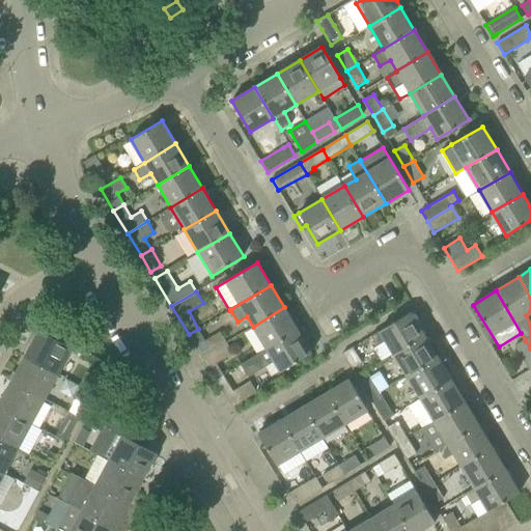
[(298,330),(284,307),(253,327),(266,348),(298,330)]
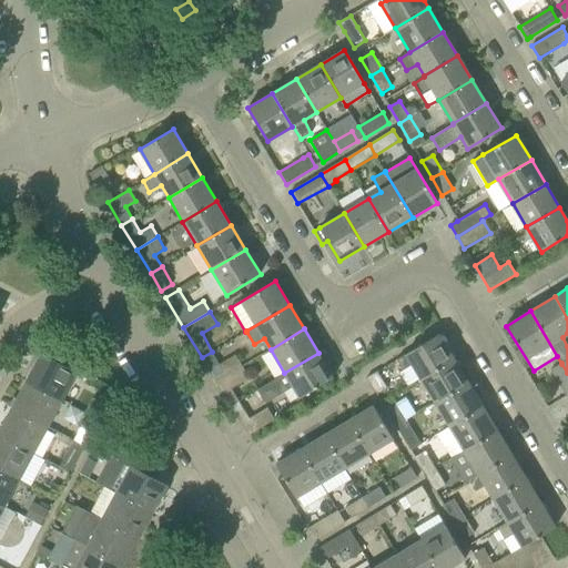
[(455,358),(439,334),(397,359),(412,385),(421,379),(455,358)]
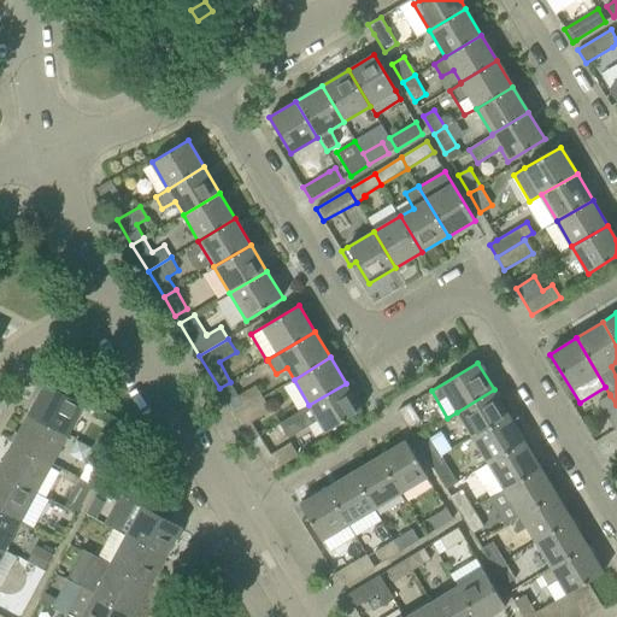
[(219,388),(235,415),(264,398),(256,385),(238,395),(230,382),(219,388)]
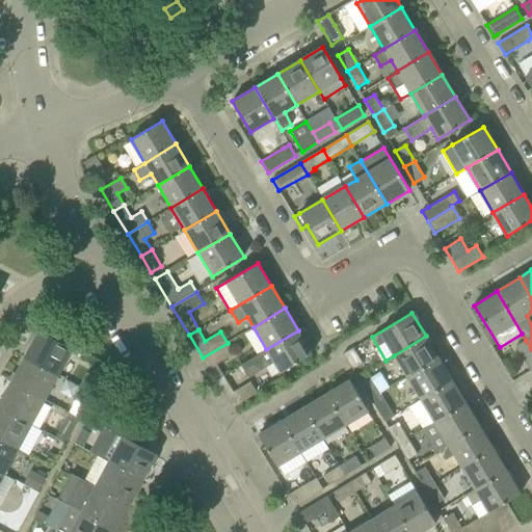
[(266,349),(267,349),(241,365),(248,377),(274,363),(281,373),(312,353),(298,330),(266,349)]
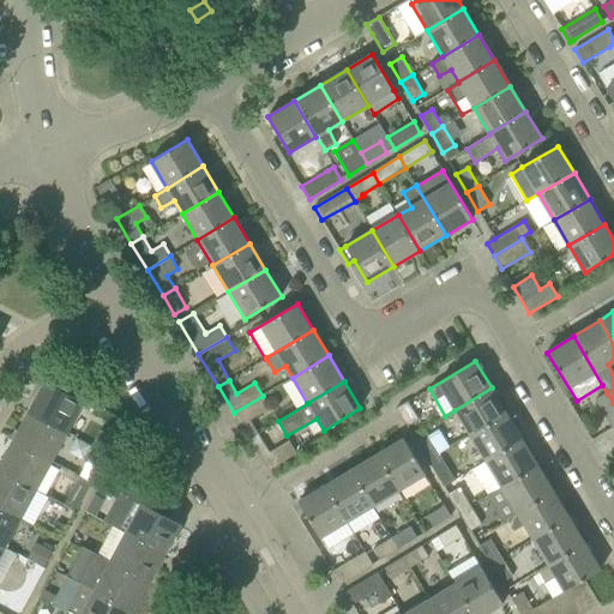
[(83,403),(44,383),(29,411),(67,432),(83,403)]
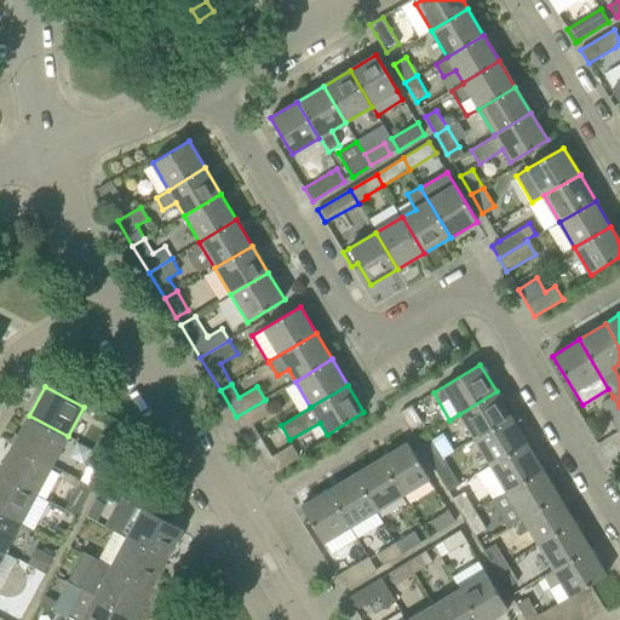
[(475,440),(511,417),(497,391),(459,414),(475,440)]
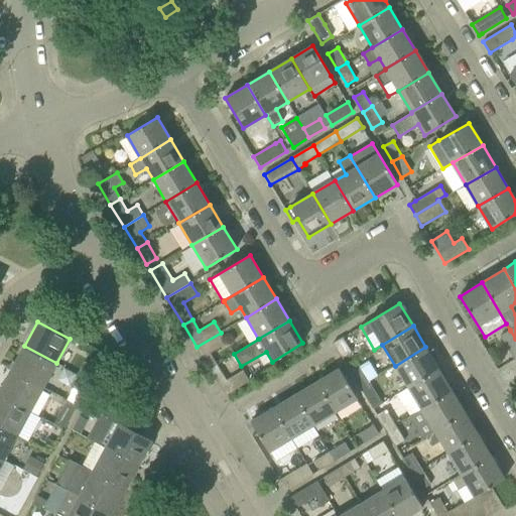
[(514,360),(515,359),(515,339),(510,330),(510,331),(500,336),(514,360)]
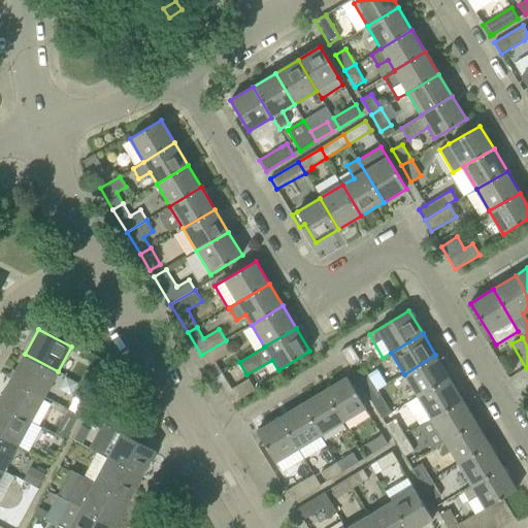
[(201,355),(215,376),(222,372),(216,362),(233,352),(226,340),(201,355)]
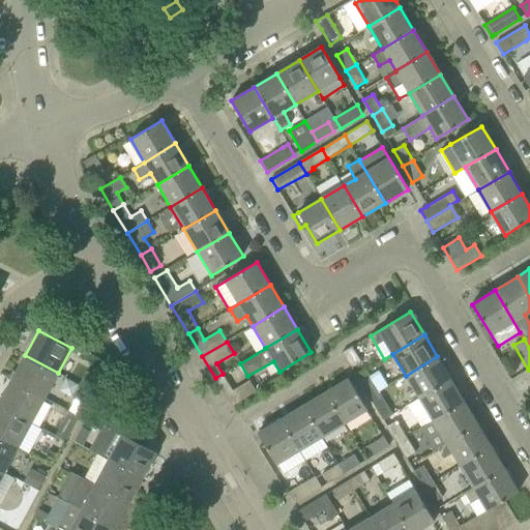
[(343,352),(349,363),(353,370),(362,364),(352,347),(343,352)]
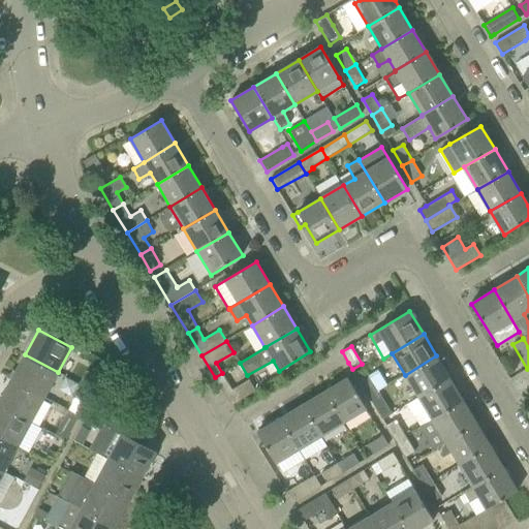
[(11,379),(44,397),(58,372),(25,354),(11,379)]
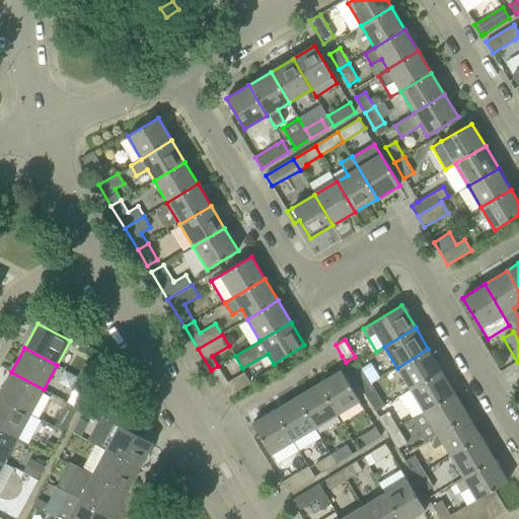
[(411,390),(441,371),(428,349),(397,368),(411,390)]
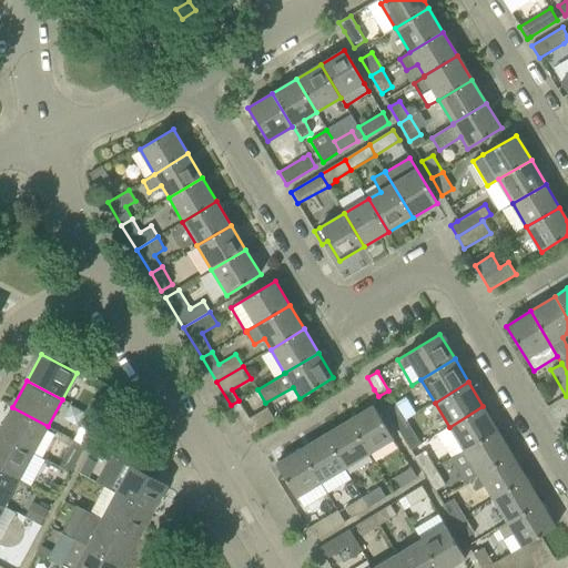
[(107,406),(92,398),(85,411),(87,412),(91,414),(95,416),(100,418),(107,406)]
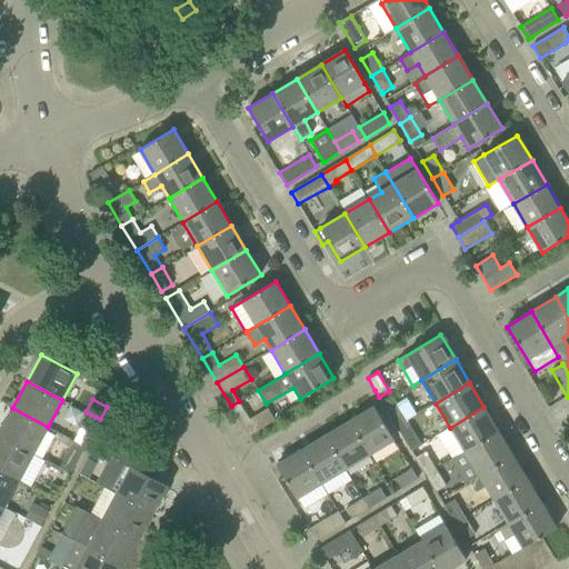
[(249,436),(250,436),(275,420),(268,409),(250,420),(239,401),(231,406),(249,436)]
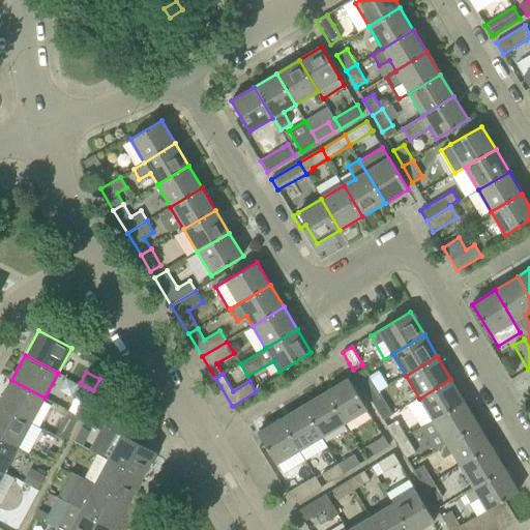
[(370,398),(380,391),(370,376),(360,381),(370,398)]
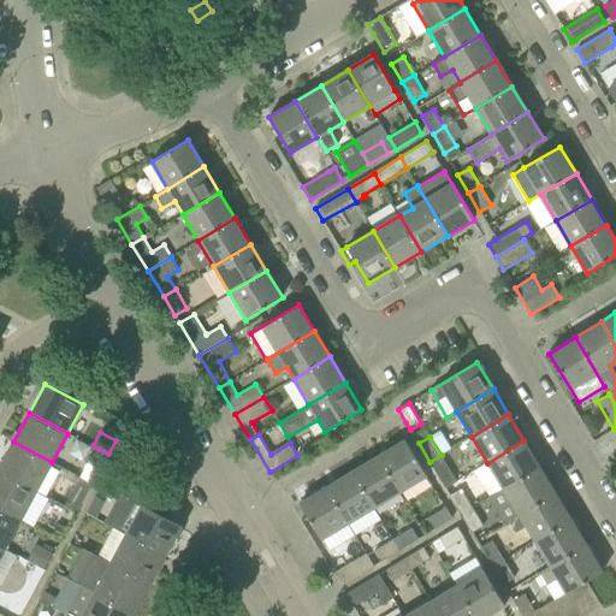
[(426,475),(404,439),(379,455),(401,491),(426,475)]
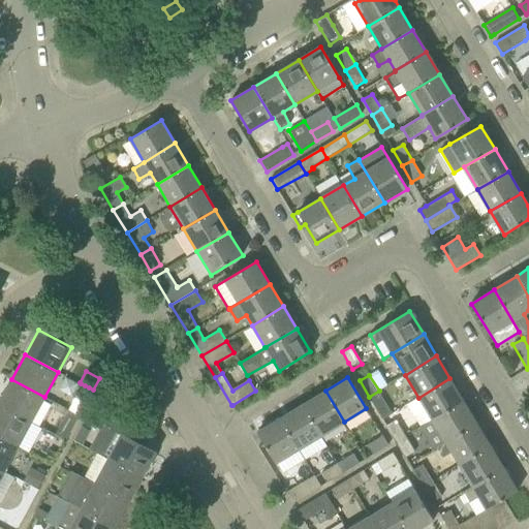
[(432,421),(464,401),(449,378),(418,398),(432,421)]
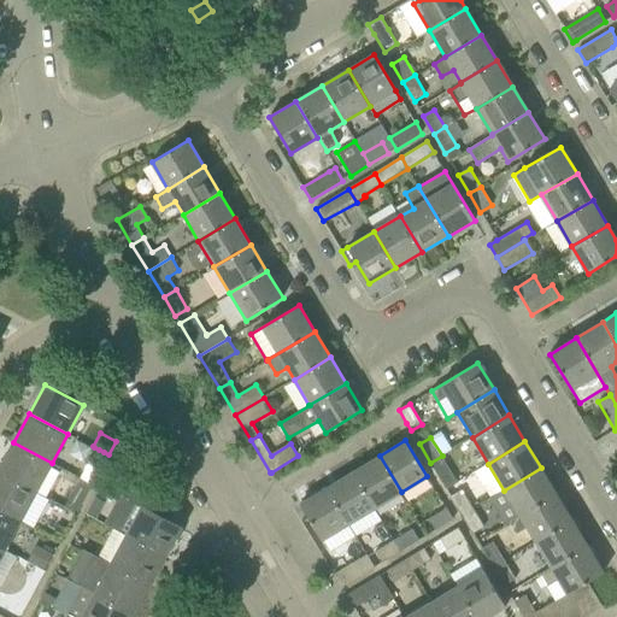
[(0,466),(0,472),(36,493),(52,463),(13,442),(0,466)]
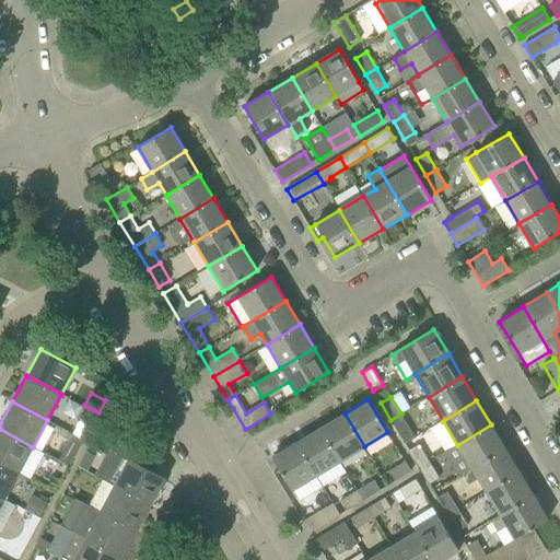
[(321,429),(340,462),(364,446),(345,413),(321,429)]
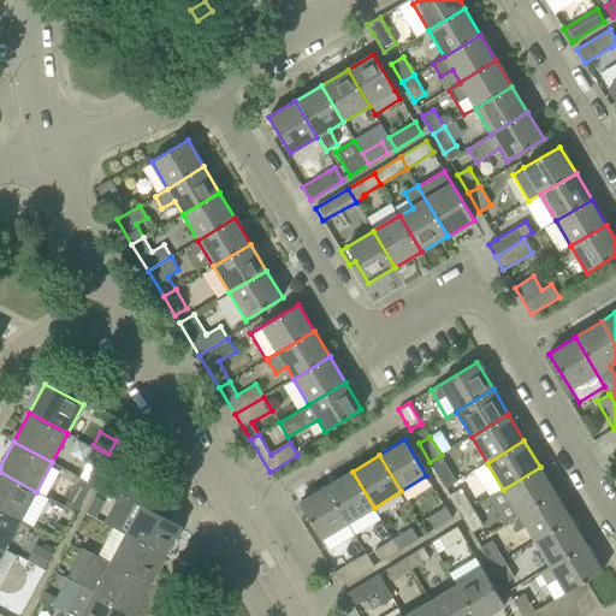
[(442,455),(430,462),(442,481),(452,474),(442,455)]
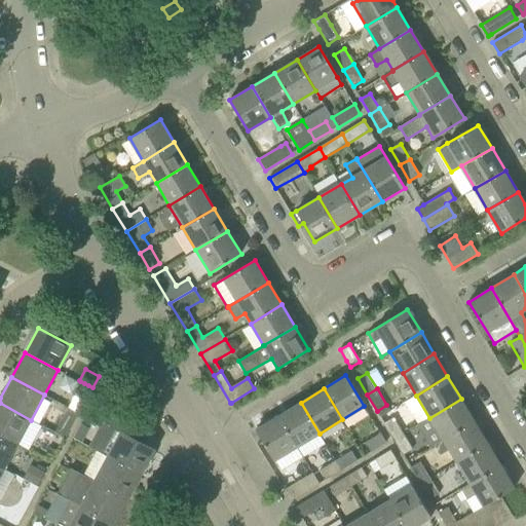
[(74,397),(68,408),(79,413),(84,402),(74,397)]
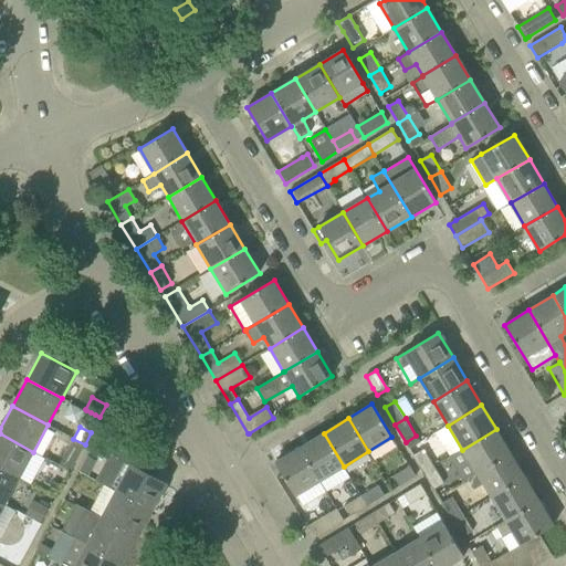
[(477,473),(510,452),(496,429),(462,450),(454,454),(469,478),(477,473)]
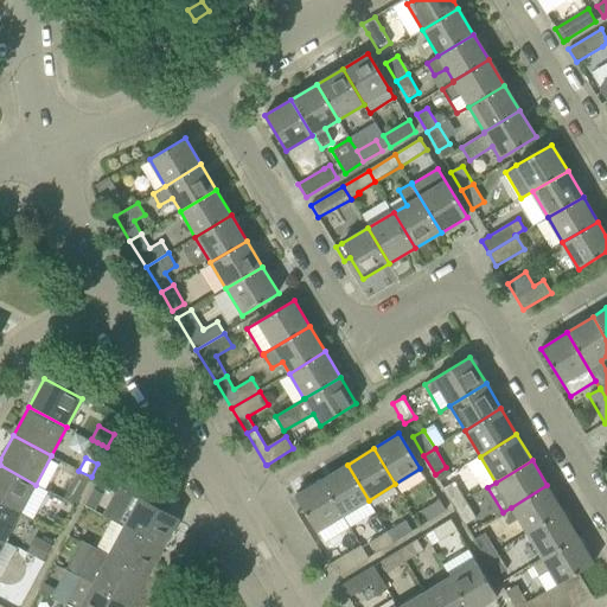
[(0,502),(20,512),(36,485),(0,465),(0,502)]
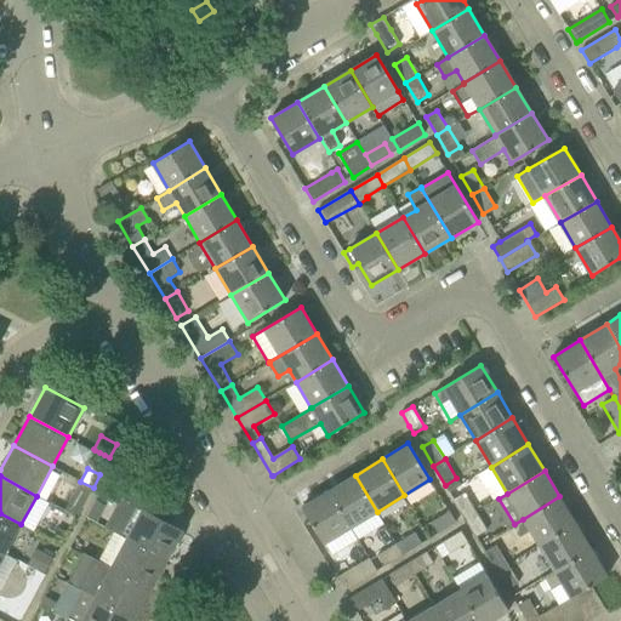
[(329,491),(351,528),(377,512),(355,476),(329,491)]
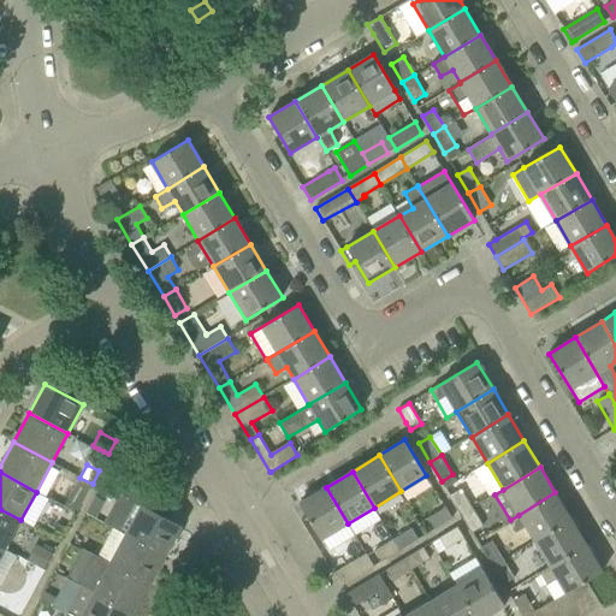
[(77,513),(93,484),(80,478),(65,505),(77,513)]
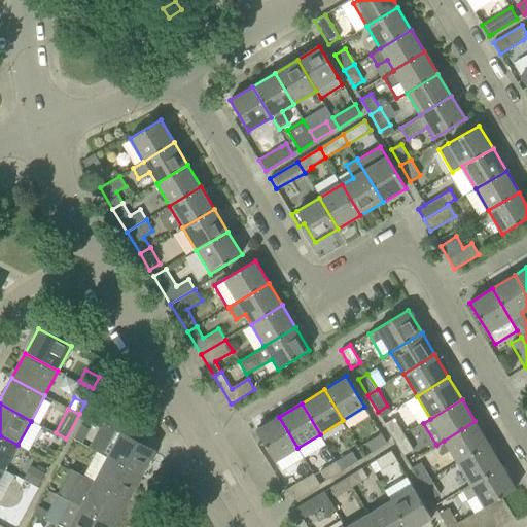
[(141,476),(154,451),(143,445),(149,433),(116,416),(110,426),(103,422),(89,448),(107,458),(141,476)]
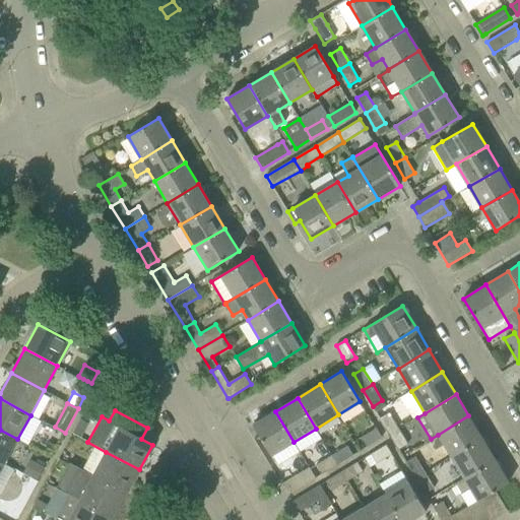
[(253,425),(271,455),(294,442),(275,411),(253,425)]
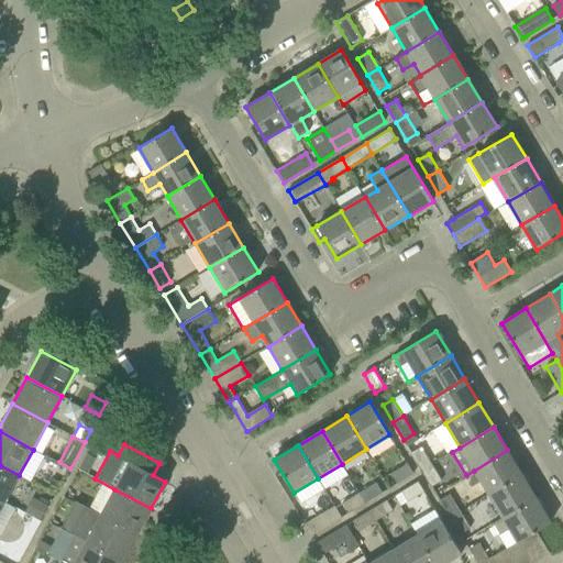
[(421,471),(432,464),(421,446),(411,453),(421,471)]
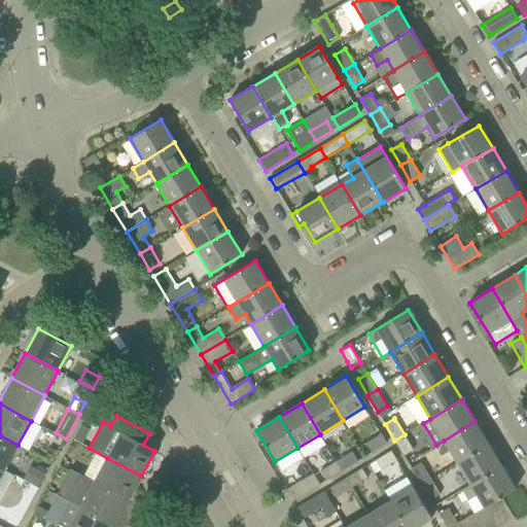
[(457,462),(488,443),(475,421),(444,441),(457,462)]
